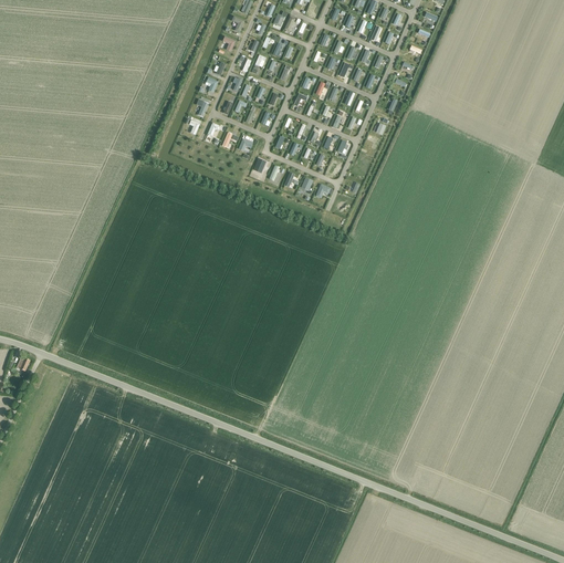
[(249,13),(253,1),(250,0),(244,0),(241,11),(249,13)]
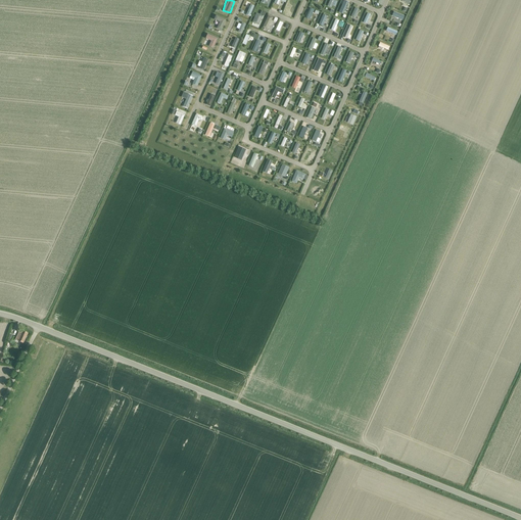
[(281,0),(274,0),(272,6),(276,8),(278,4),(283,6),(285,1),(281,0)]
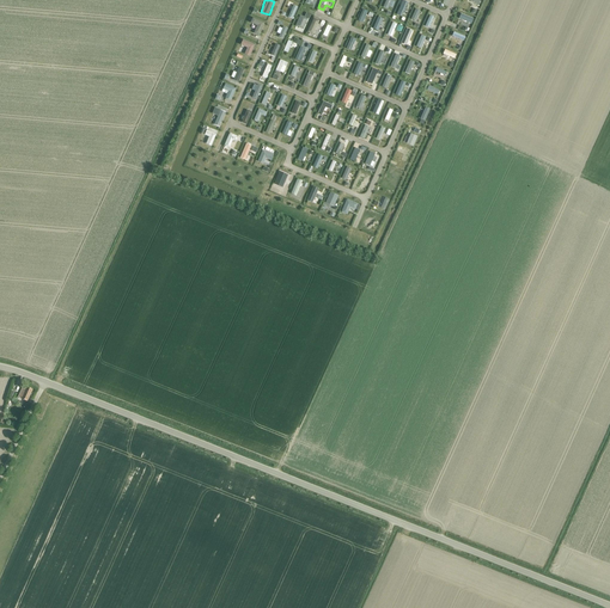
[(292,4),(288,16),(293,18),(298,6),(292,4)]
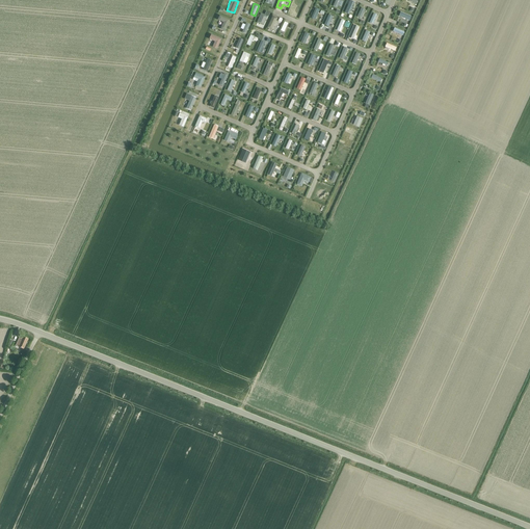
[(369,21),(373,23),(377,14),(373,11),(369,21)]
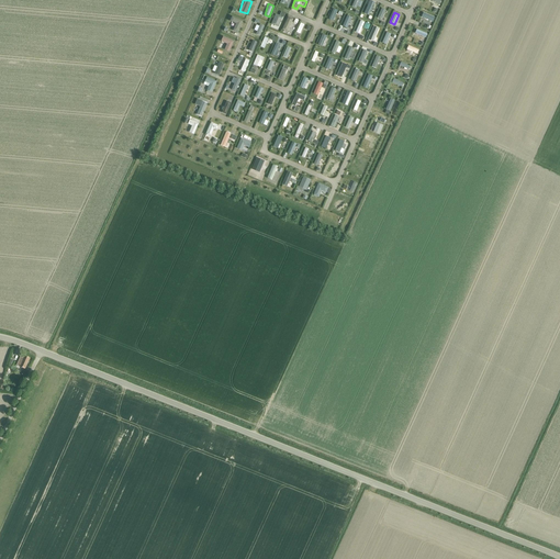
[(423,12),(421,15),(425,17),(424,21),(428,22),(426,28),(429,29),(434,15),(423,12)]
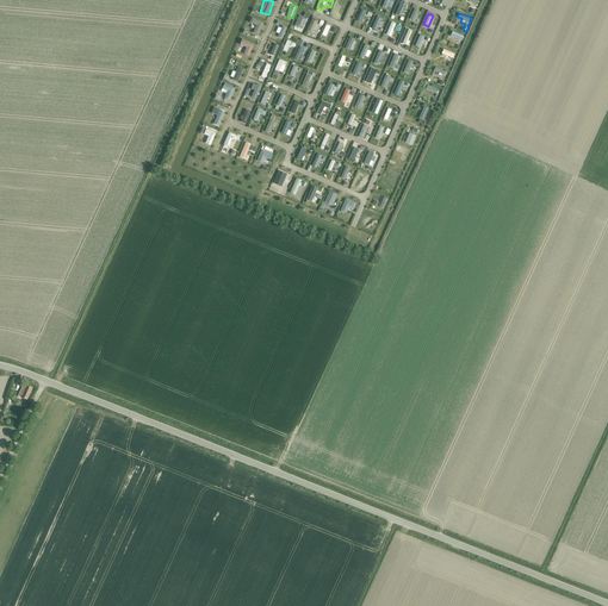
[(255,26),(254,32),(260,35),(265,22),(252,18),(250,25),(255,26)]
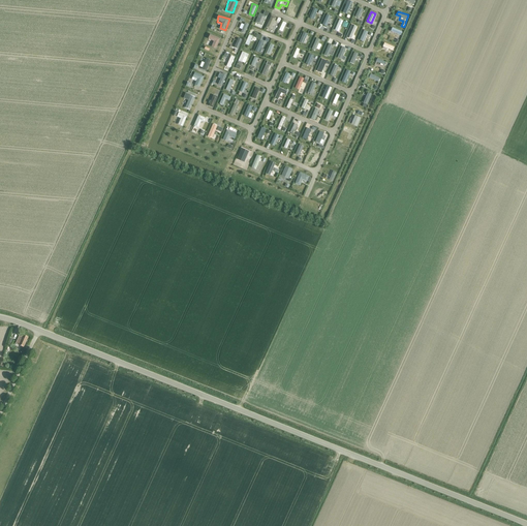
[(257,18),(253,26),(259,29),(264,20),(257,18)]
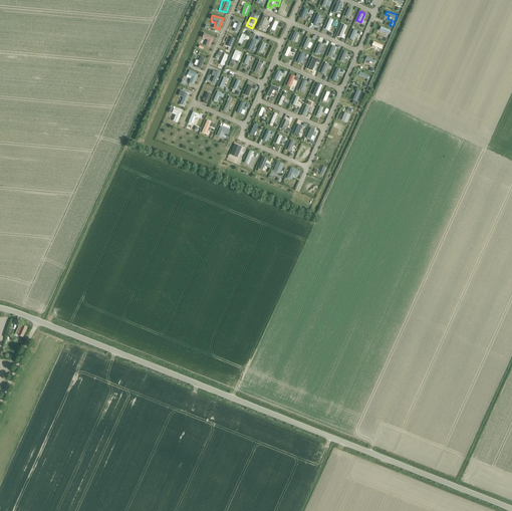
[(329,30),(333,19),(329,17),(325,28),(329,30)]
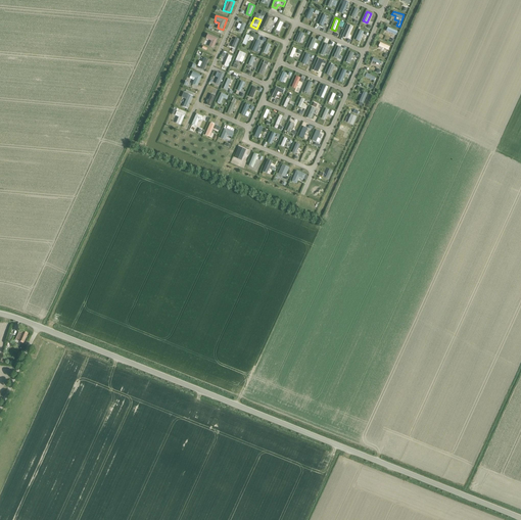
[(266,18),(261,31),(265,33),(271,20),(266,18)]
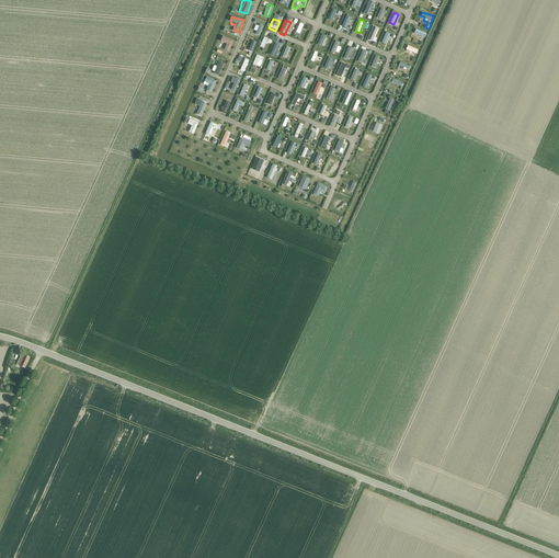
[(254,32),(262,34),(264,25),(257,23),(254,32)]
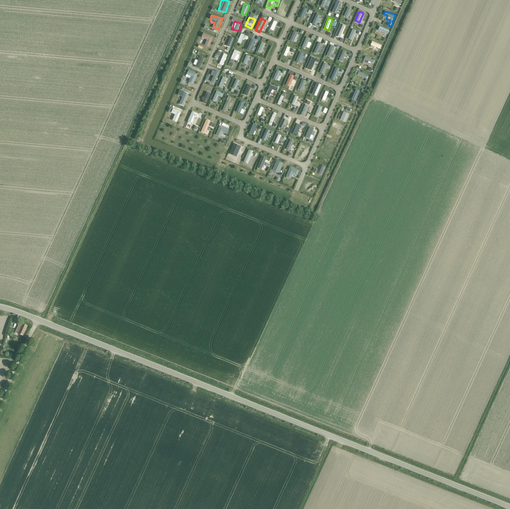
[(388,34),(390,30),(380,26),(378,30),(388,34)]
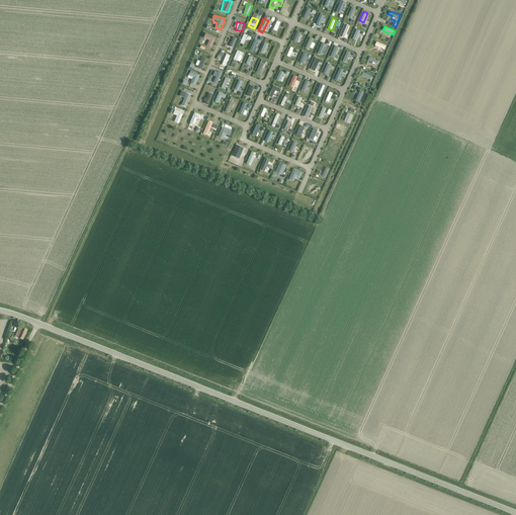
[(210,40),(208,46),(212,47),(217,37),(206,33),(204,38),(210,40)]
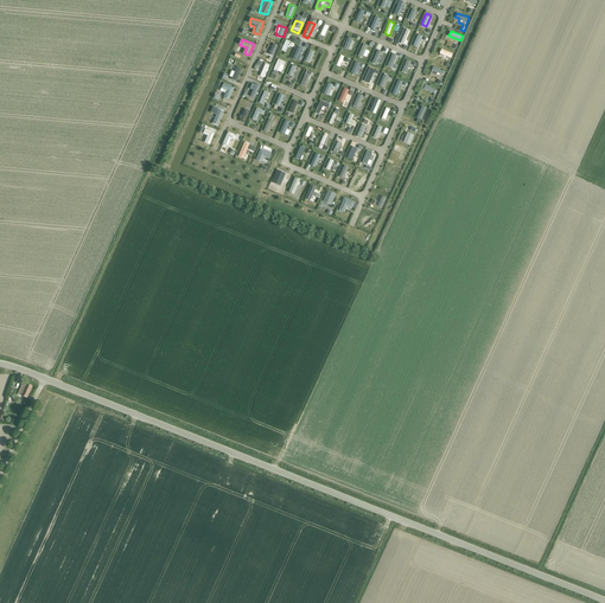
[(369,43),(368,44),(362,42),(357,55),(367,59),(373,44),(369,43)]
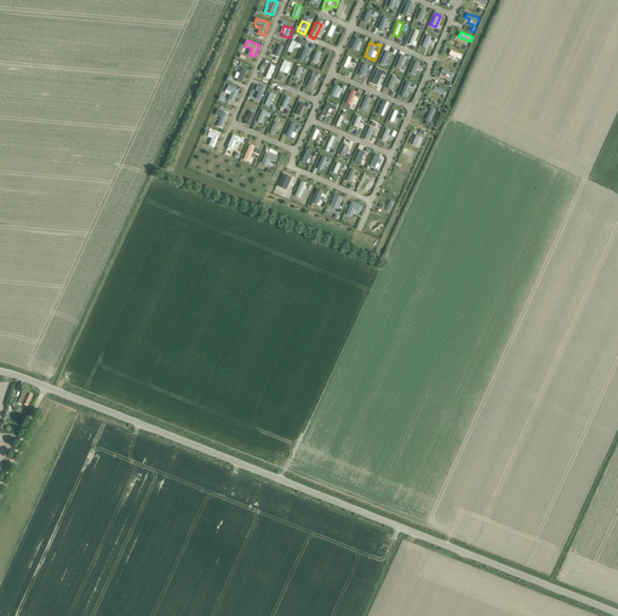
[(299,55),(304,57),(309,47),(303,45),(299,55)]
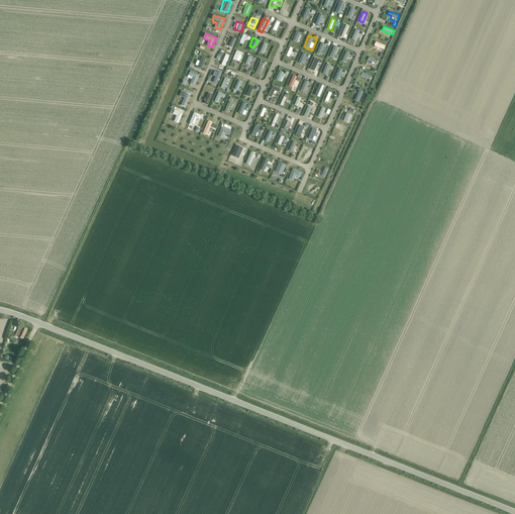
[(374,44),(385,49),(387,45),(376,40),(374,44)]
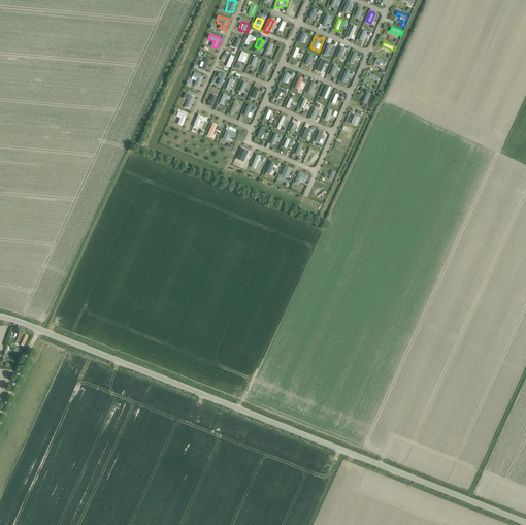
[(265,53),(270,55),(274,44),(268,42),(265,53)]
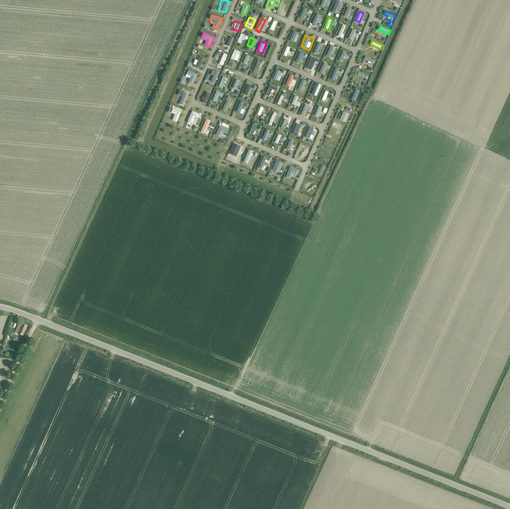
[(287,56),(291,47),(287,45),(282,54),(287,56)]
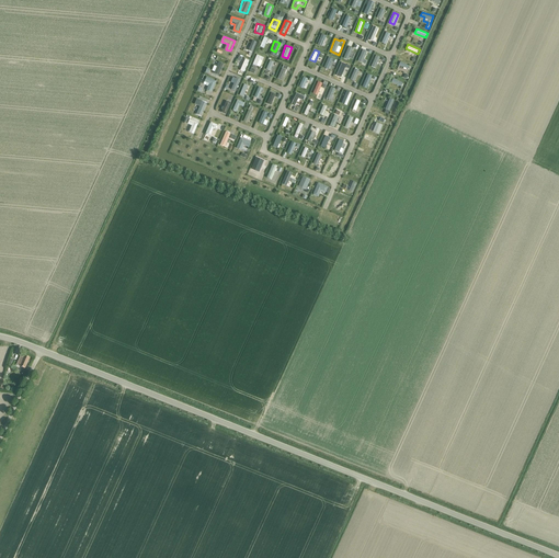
[(259,54),(253,64),(261,67),(265,57),(259,54)]
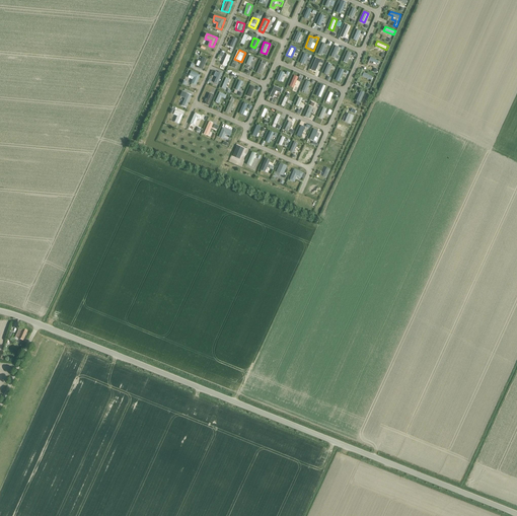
[(347,50),(343,61),(349,63),(352,52),(347,50)]
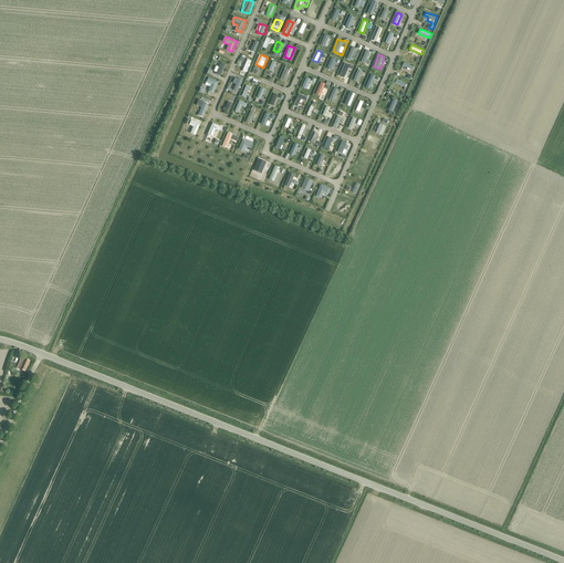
[(242,70),(247,72),(252,61),(248,59),(242,70)]
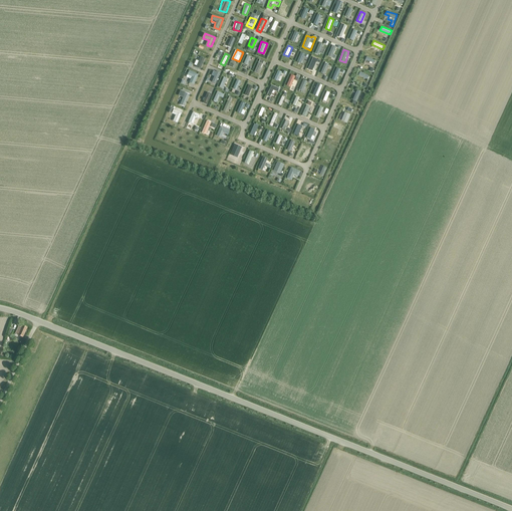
[(245,64),(248,65),(252,56),(247,54),(245,60),(242,59),(240,65),(243,67),(245,64)]
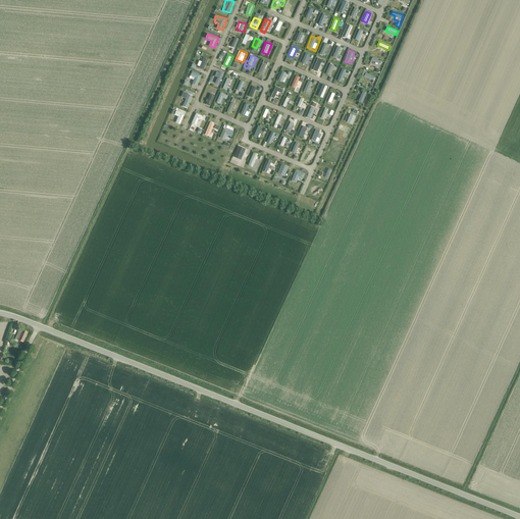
[(370,61),(379,65),(381,60),(372,56),(370,61)]
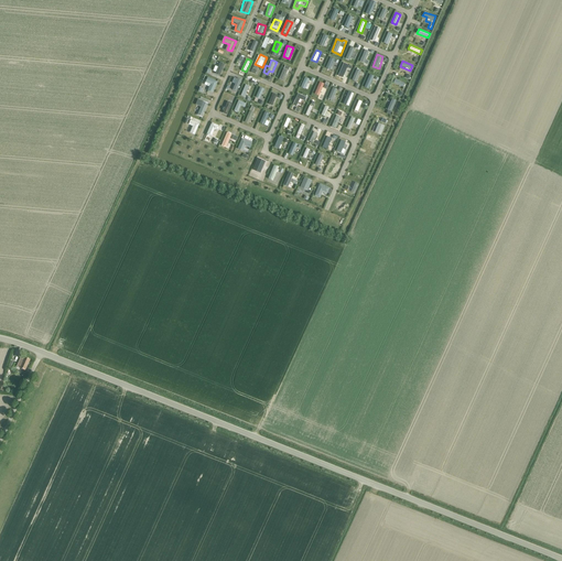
[(283,67),(279,76),(284,78),(289,69),(283,67)]
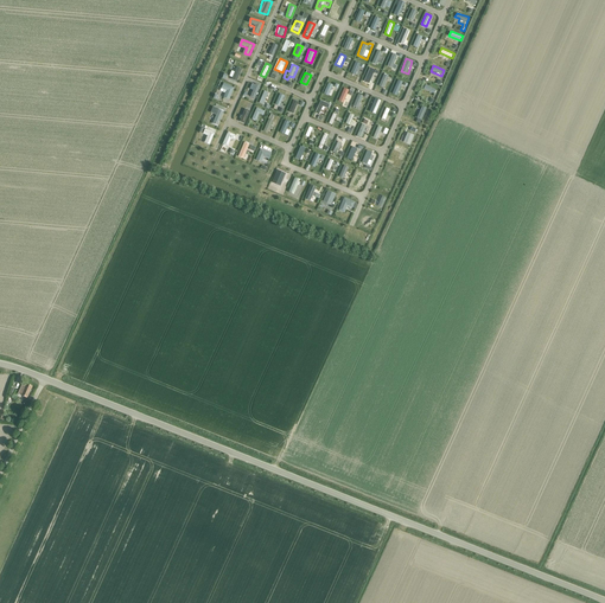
[(388,78),(390,81),(393,76),(383,72),(379,84),(384,87),(388,78)]
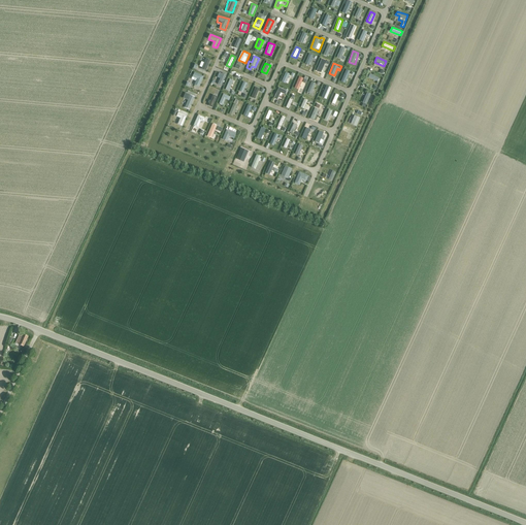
[(195,71),(192,78),(196,80),(193,86),(198,89),(203,77),(200,75),(201,74),(195,71)]
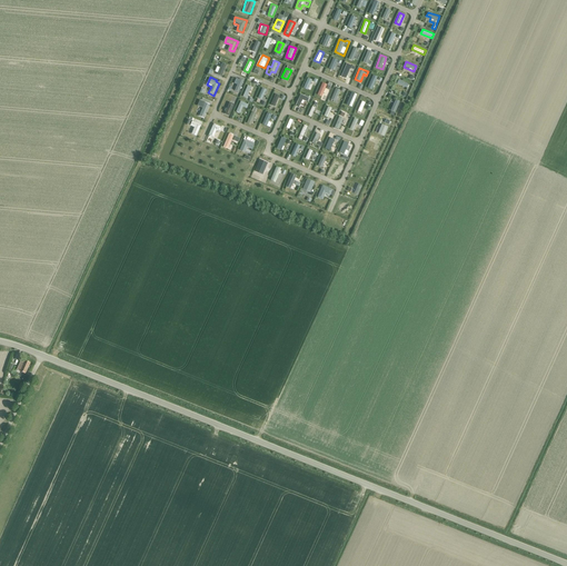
[(237,77),(235,82),(238,83),(235,92),(238,93),(245,80),(237,77)]
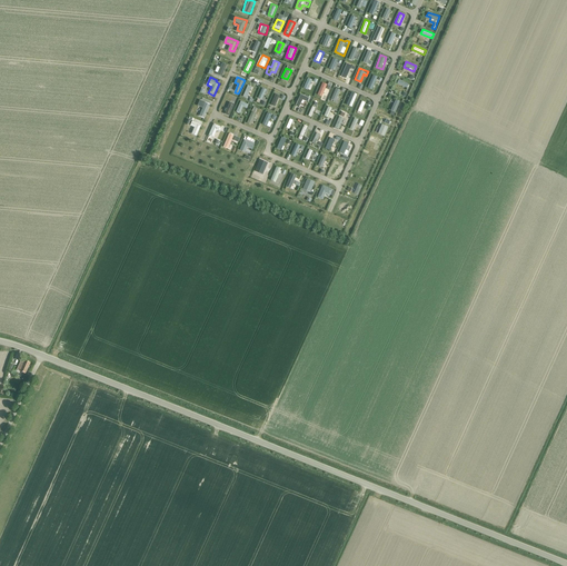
[(317,79),(315,78),(314,79),(307,77),(302,87),(308,89),(311,82),(315,83),(317,79)]
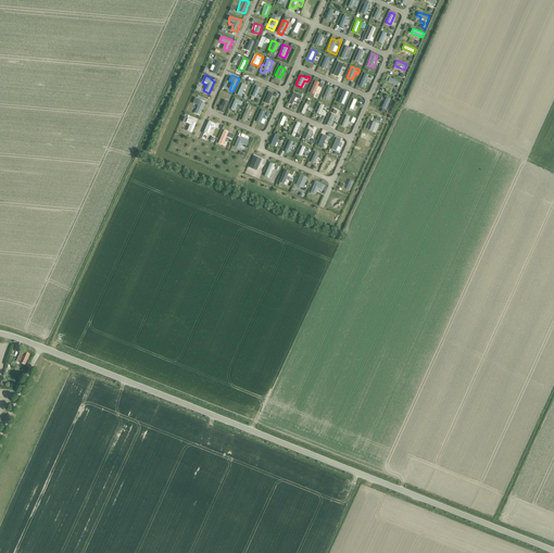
[(255,85),(252,95),(256,97),(261,87),(255,85)]
